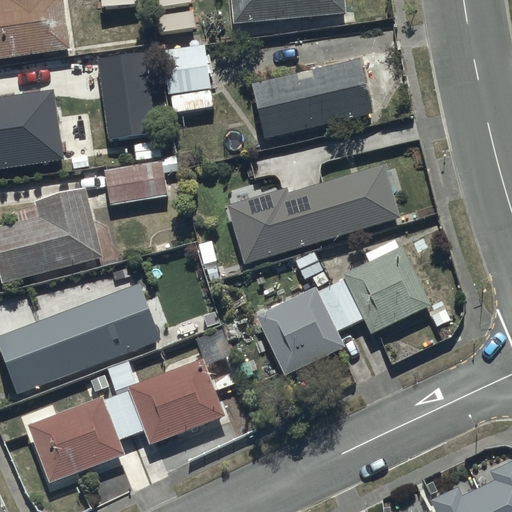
[(0,0),(0,58),(69,48),(61,0),(0,0)]
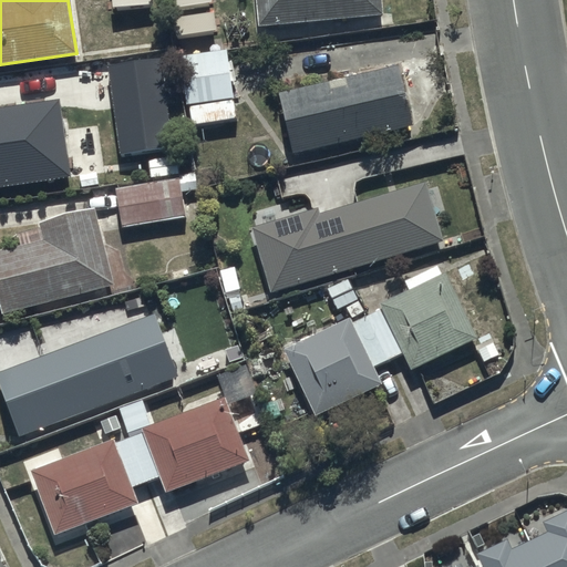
[(256,0),(258,27),(382,16),(380,0),(256,0)]
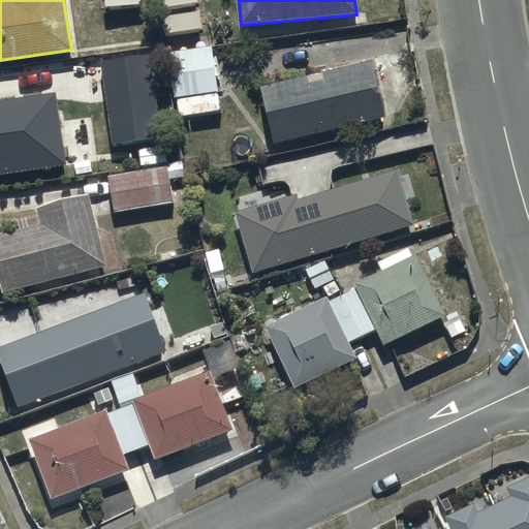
[(217,91),(210,47),(201,48),(201,42),(189,44),(189,50),(165,53),(173,98),(217,91)]
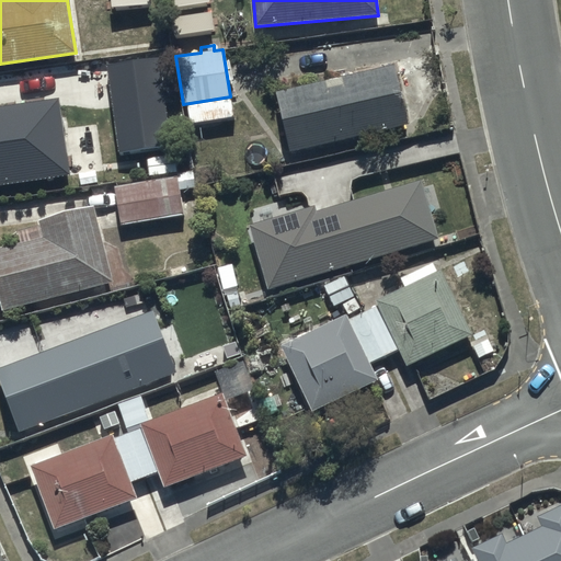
[(117,156),(170,149),(160,61),(107,68),(117,156)]
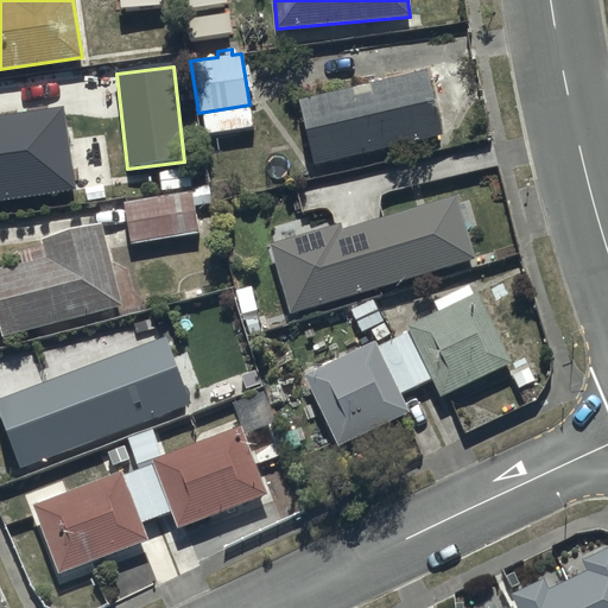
[(382,80),(297,99),(311,165),(442,134),(428,69),(422,70),(422,67),(381,75),(382,80)]
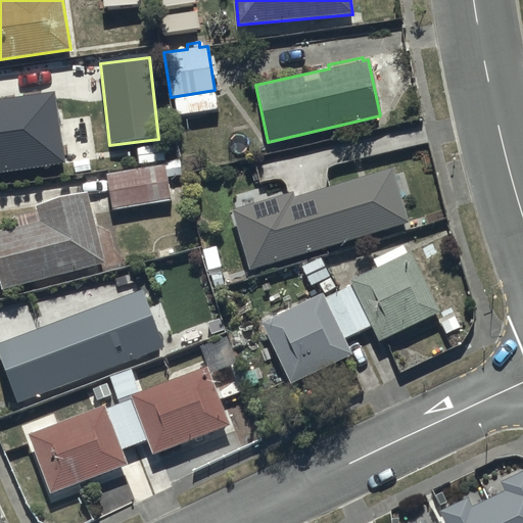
[(54,90),(0,98),(0,172),(64,162),(54,90)]
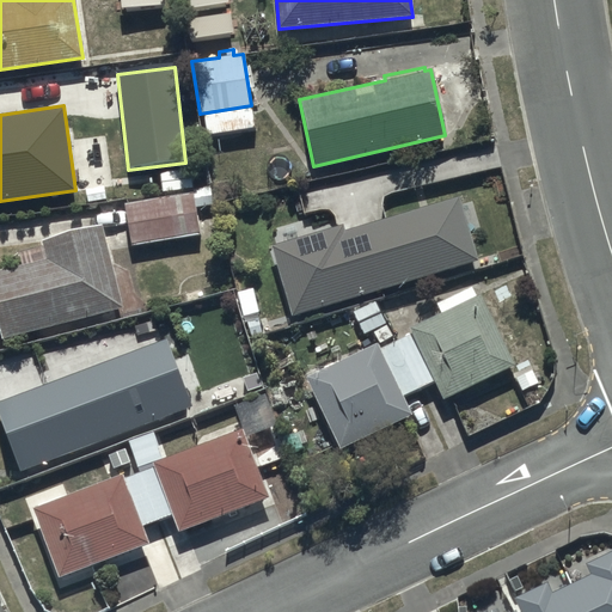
[(199,234),(193,195),(126,203),(130,243),(199,234)]
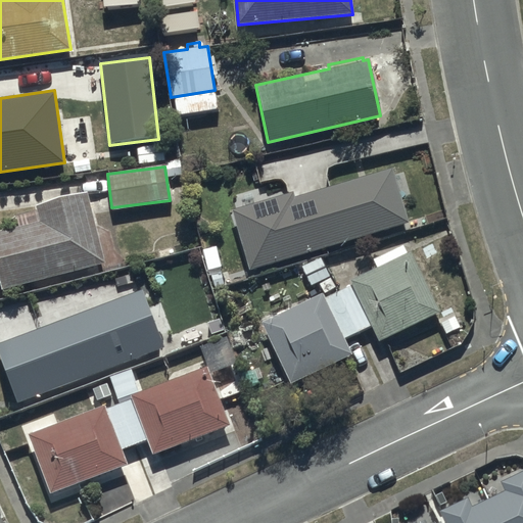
[(292,191),(233,208),(250,269),(408,221),(392,168),(294,197),(292,191)]
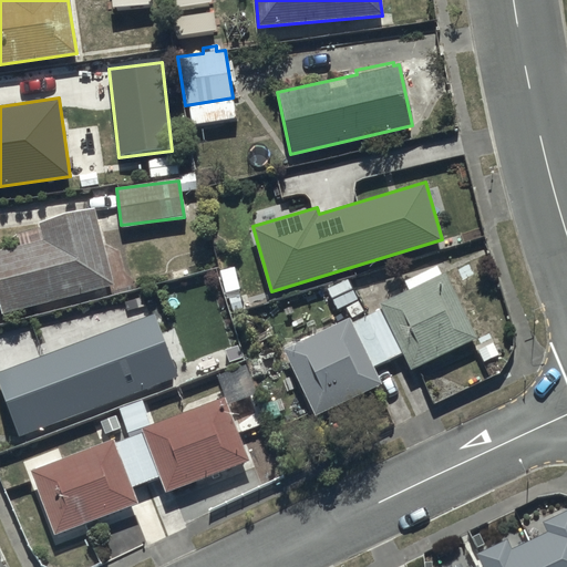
[(0,313),(114,286),(94,208),(39,223),(43,238),(0,248),(0,313)]
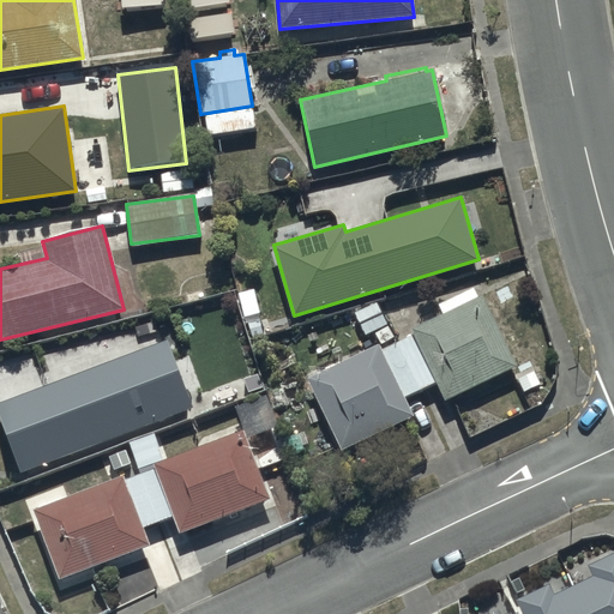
[(444,399),(516,366),(483,296),(477,299),(471,286),(435,304),(440,313),(411,327),(414,333),(380,349),(378,343),(306,375),(341,450),(413,416),(404,397),(435,383),(444,399)]
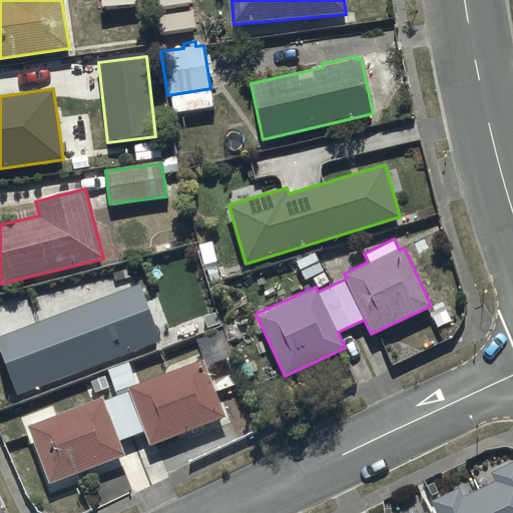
[(0,353),(16,394),(160,340),(139,284),(0,336),(0,353)]
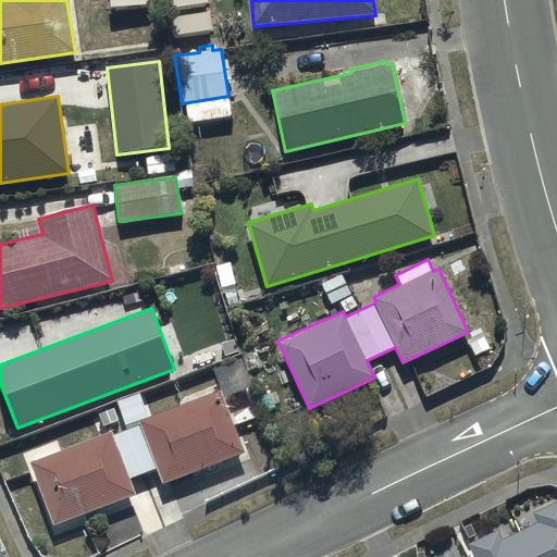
[(161,484),(245,453),(220,391),(139,421),(140,425),(114,435),(112,430),(31,460),(54,525),(135,496),(128,479),(156,469),(161,484)]
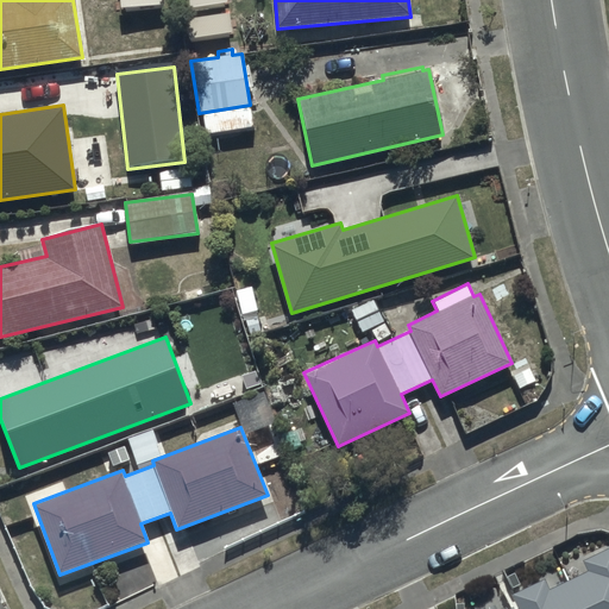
[(545,579),(512,595),(519,608),(608,608),(608,547),(582,562),(586,572),(550,589),(545,579)]
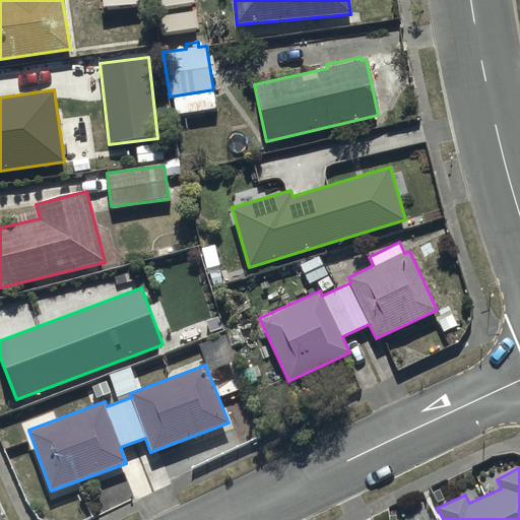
All buildings are outlined.
